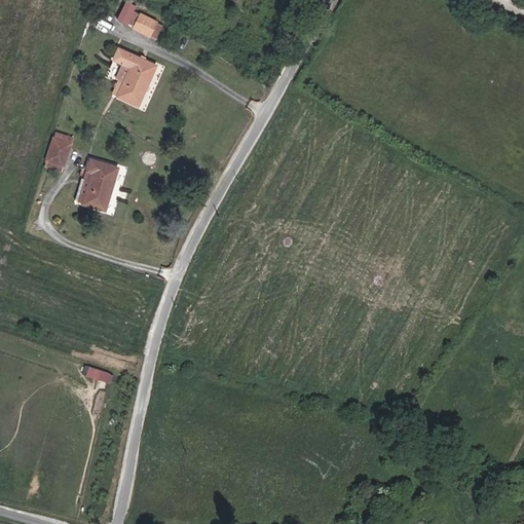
[(124,22),(133,2),(127,0),(120,0),(114,17),(124,22)]
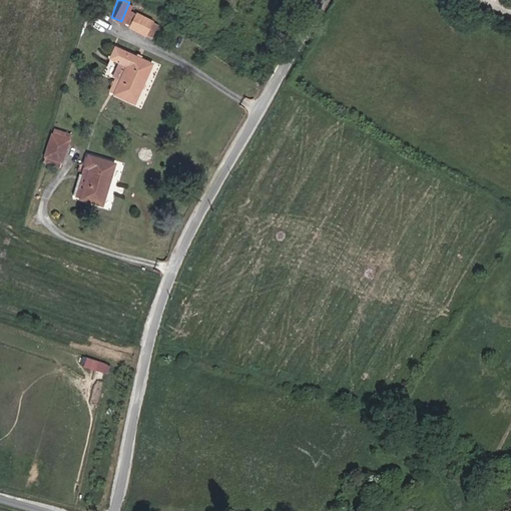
[(131,25),(136,14),(130,11),(125,21),(131,25)]
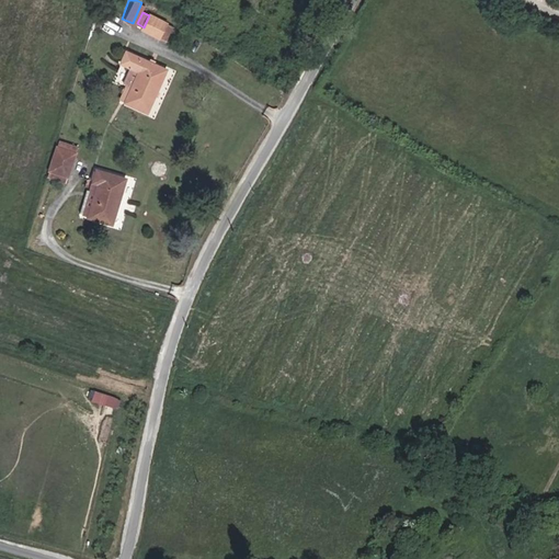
[(143,29),(167,41),(174,25),(150,14),(149,15),(144,27),(143,29)]
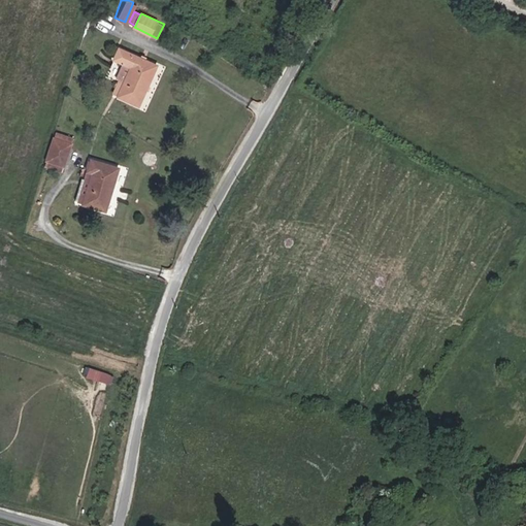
[(137,106),(158,65),(119,46),(112,60),(121,64),(129,68),(122,83),(116,96),(137,106)]
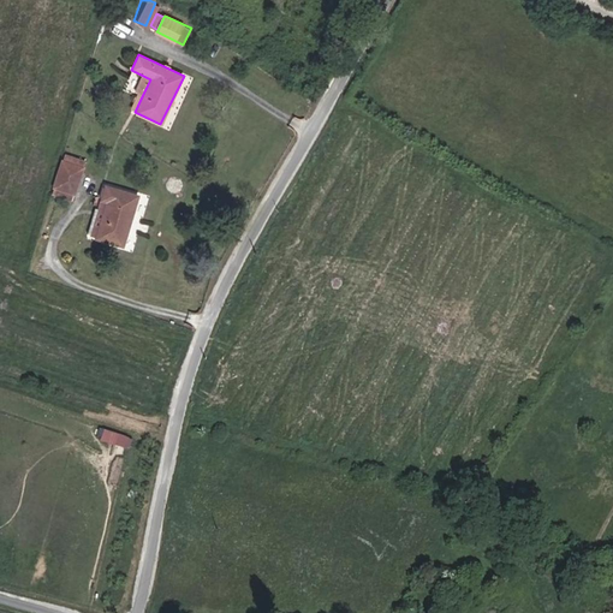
[(142,96),(150,79),(141,75),(132,91),(136,94),(129,109),(135,112),(142,96)]
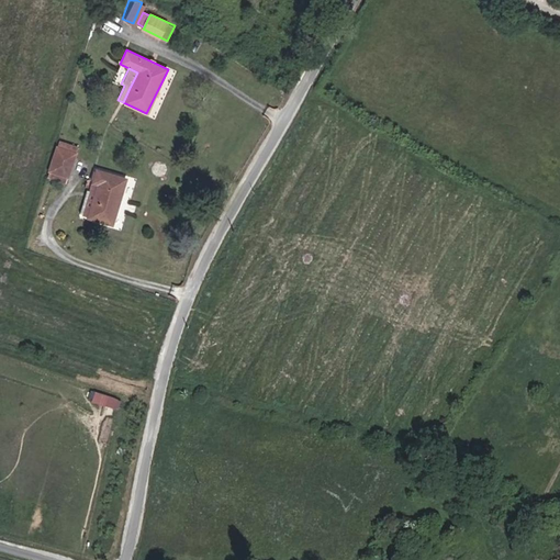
[(58,140),(57,145),(75,150),(77,145),(58,140)]
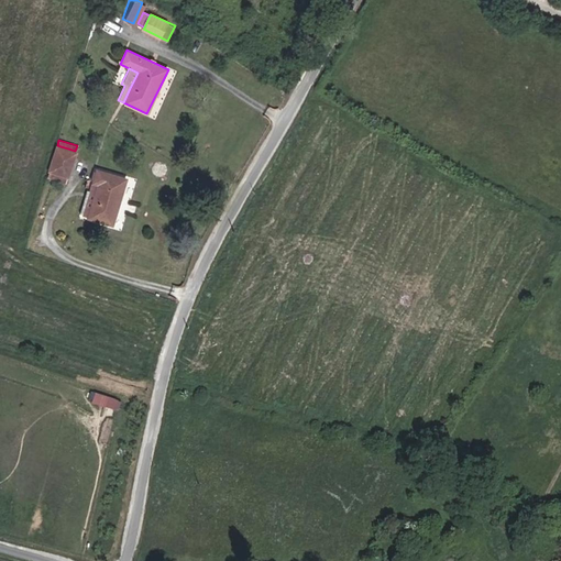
[(68,174),(75,151),(57,145),(51,168),(68,174)]
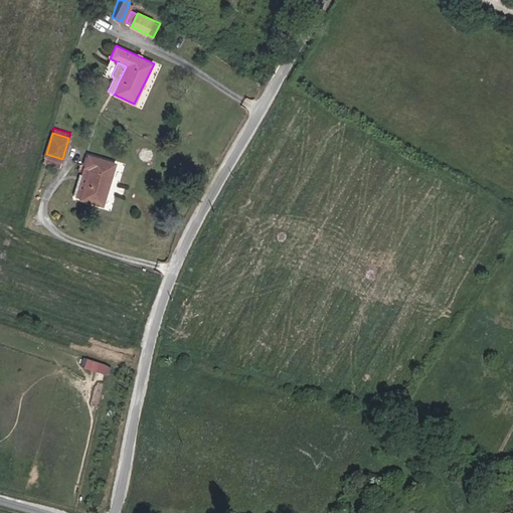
[(117,159),(89,151),(86,162),(92,164),(82,198),(105,204),(117,159)]
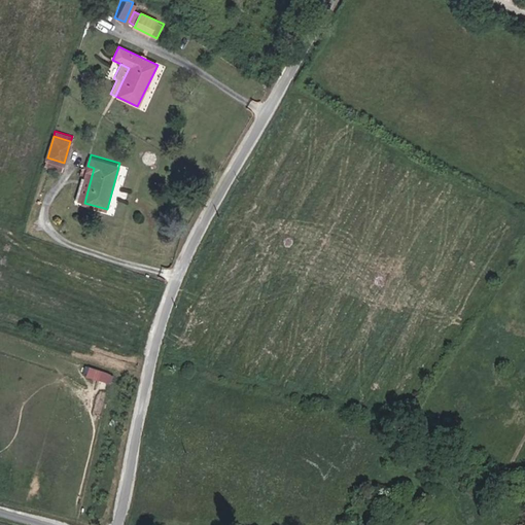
[(46,162),(63,166),(64,163),(47,158),(46,162)]
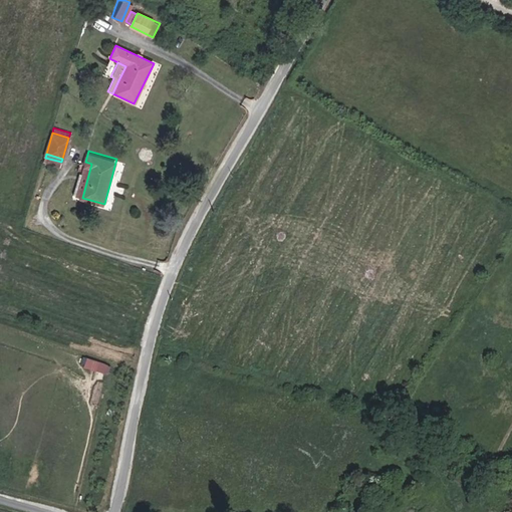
[(82,198),(91,164),(85,162),(76,196),(82,198)]
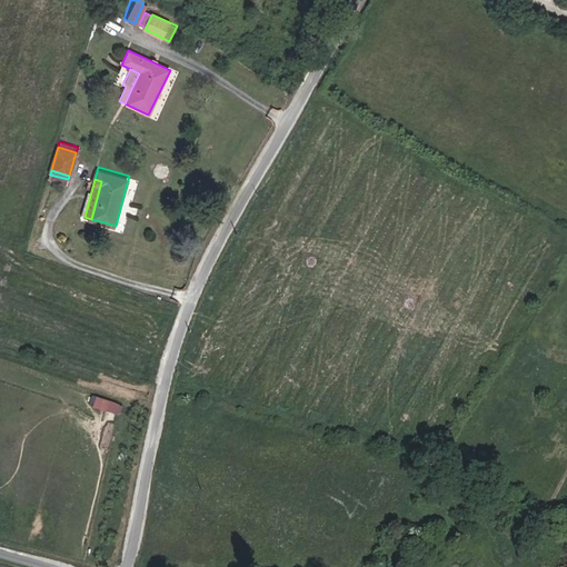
[(105,409),(107,400),(93,398),(91,406),(105,409)]
